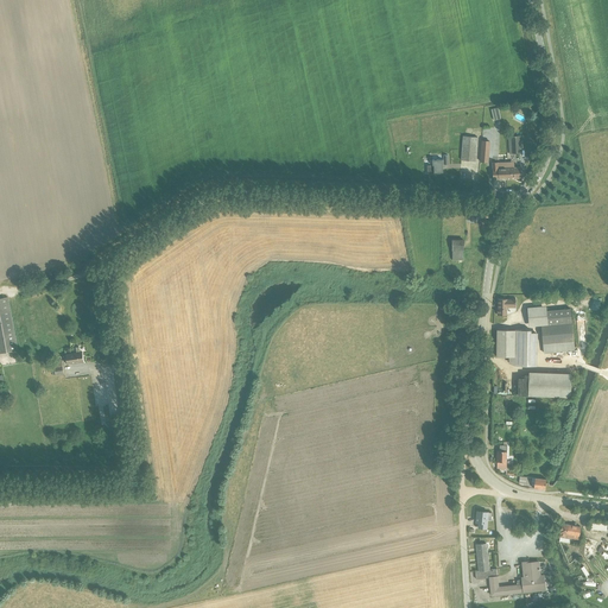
[(498,107),(492,109),(494,120),(501,119),(498,107)]
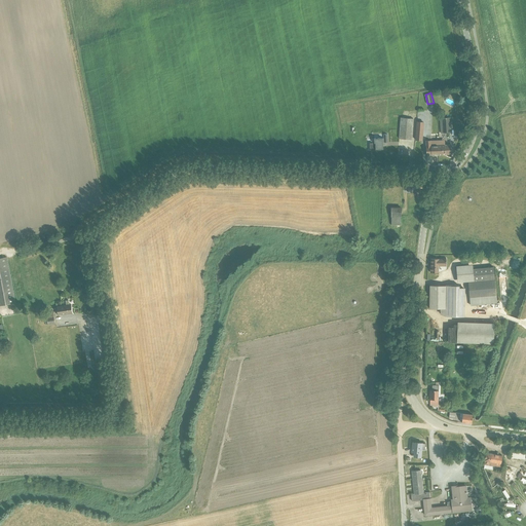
[(440,118),(441,133),(449,133),(448,117),(440,118)]
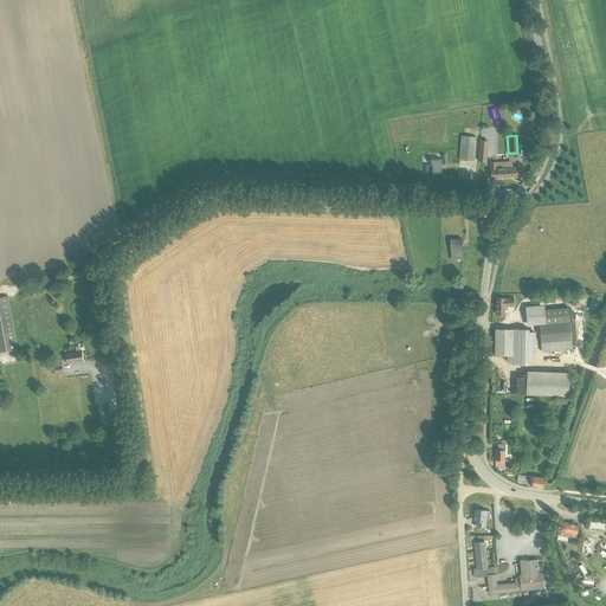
[(459,160),(474,161),(476,137),(462,136),(459,160)]
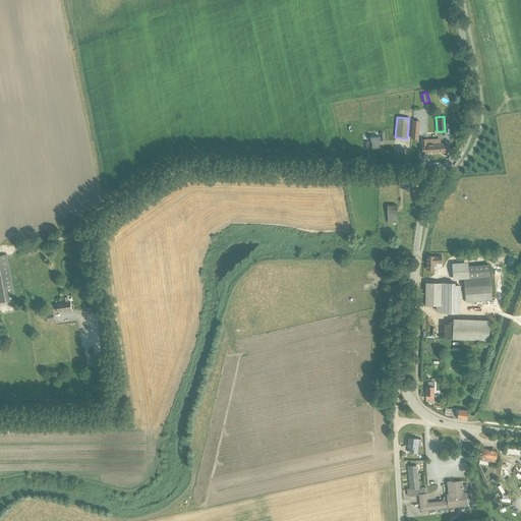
[(370,141),(366,141),(366,150),(372,149),(380,148),(380,139),(381,139),(381,140),(384,140),(384,133),(381,133),(381,137),(370,137),(370,141)]
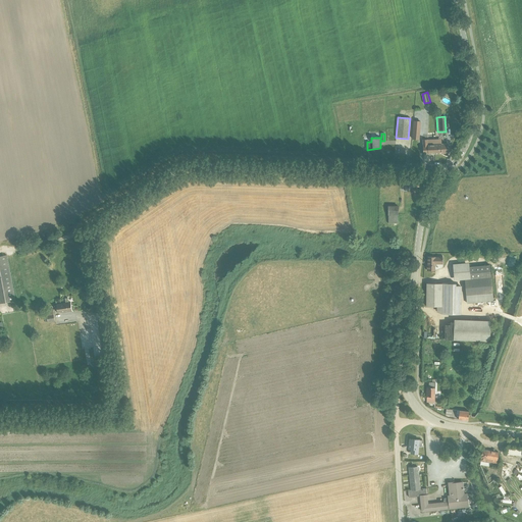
[(427,140),(422,140),(423,154),(434,154),(434,144),(427,145),(427,140)]
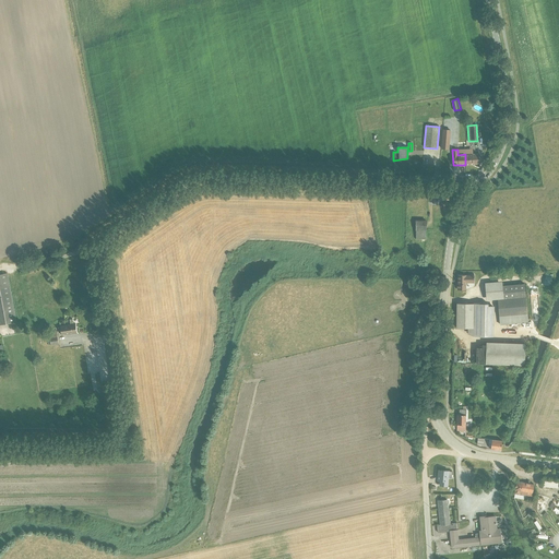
[(478,154),(465,154),(465,165),(478,164),(478,154)]
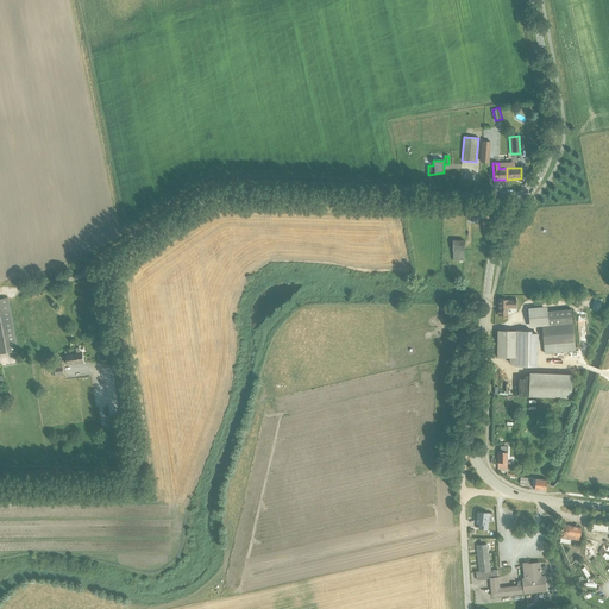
[(453,261),(464,261),(464,242),(453,240),(453,261)]
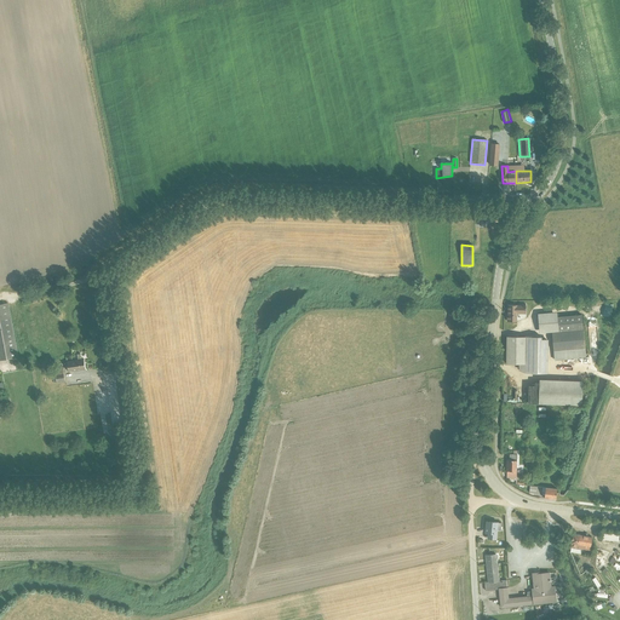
[(0,304),(0,360),(18,357),(9,303),(0,304)]
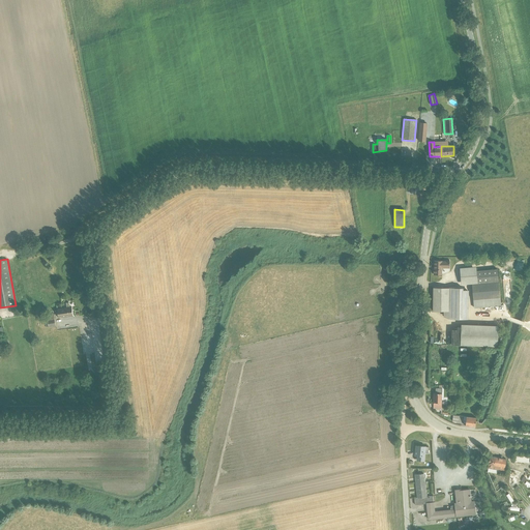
[(434,269),(434,274),(442,274),(442,268),(450,268),(450,261),(435,261),(434,269)]
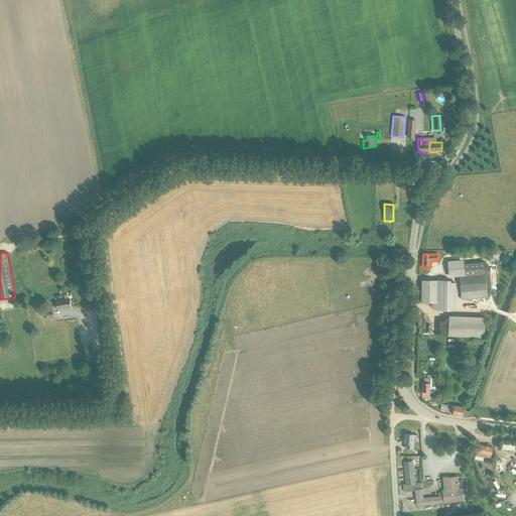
[(464,259),(447,261),(448,277),(460,276),(462,299),(488,297),(485,261),(465,263),(464,259)]
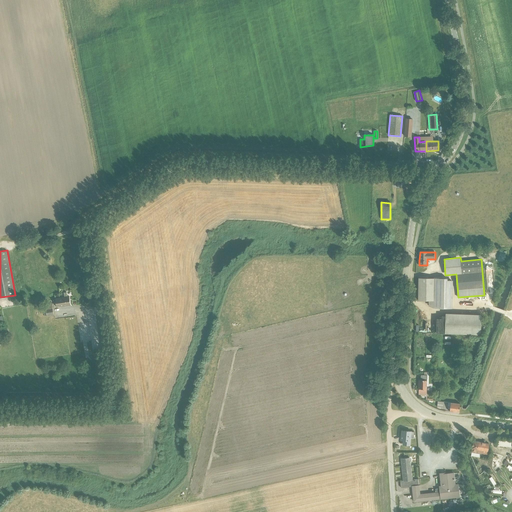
[(434,300),(434,278),(419,278),(418,300),(428,300),(434,300)]
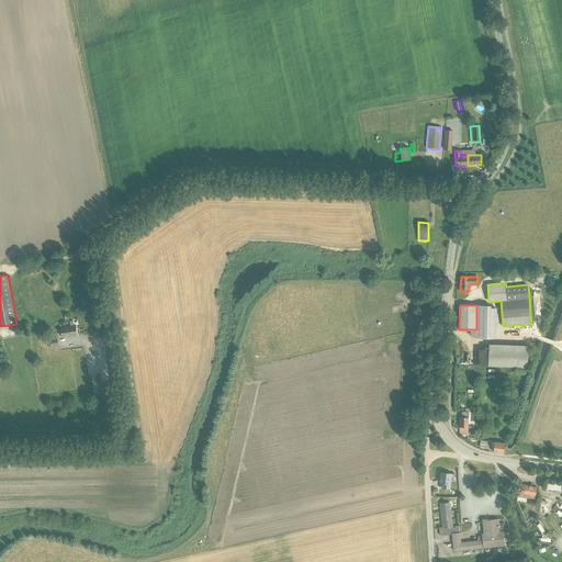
[(476,329),(470,329),(470,336),(476,338),(496,338),(497,307),(491,307),(491,305),(476,305),(476,329)]
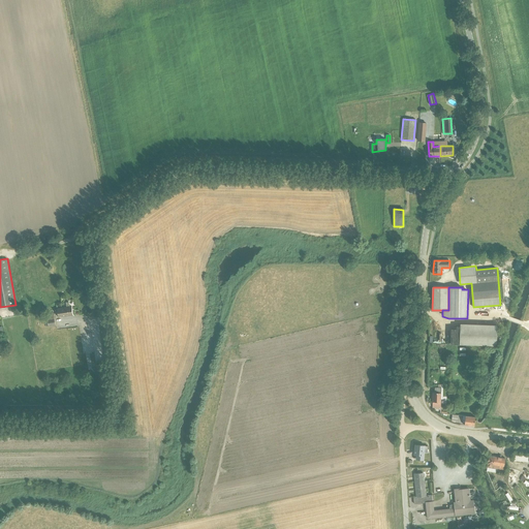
[(67,308),(57,309),(59,317),(73,315),(71,307),(70,307),(69,302),(66,303),(67,308)]
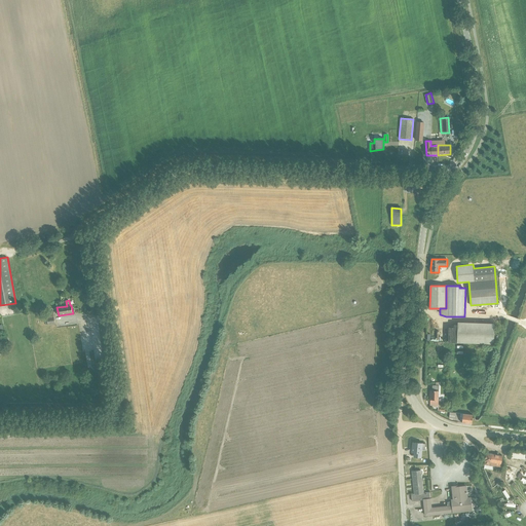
[(43,312),(45,325),(55,324),(53,311),(43,312)]
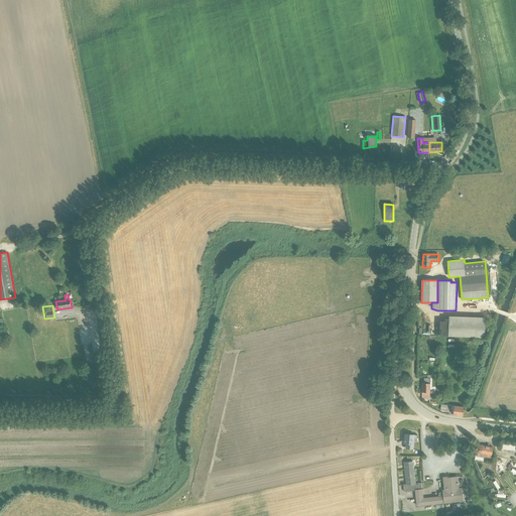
[(448,315),(448,336),(485,337),(485,316),(448,315)]
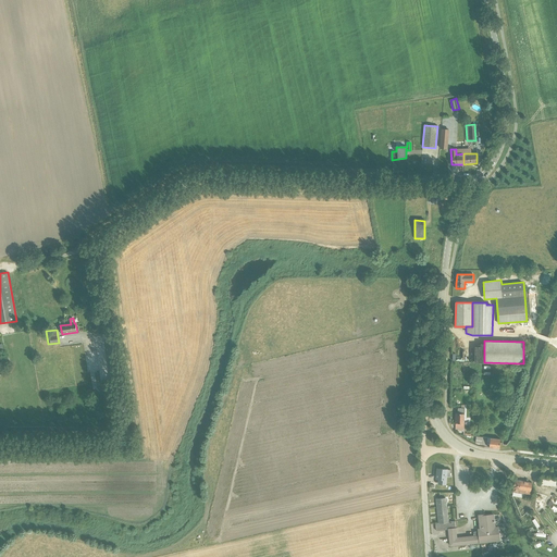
[(456,413),(456,430),(465,430),(465,413),(456,413)]
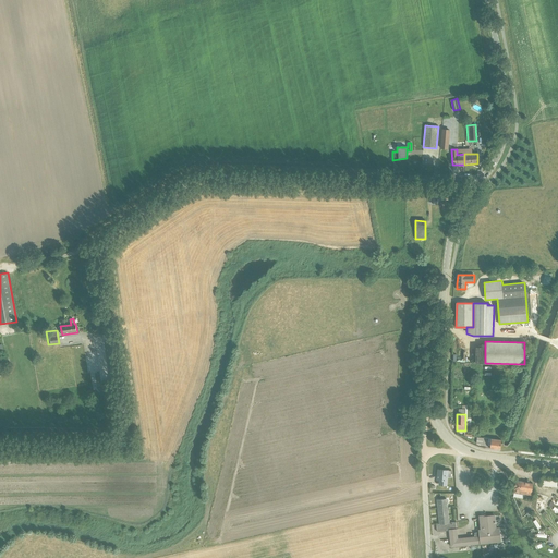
[(490,438),(490,443),(489,448),(500,449),(501,439),(490,438)]
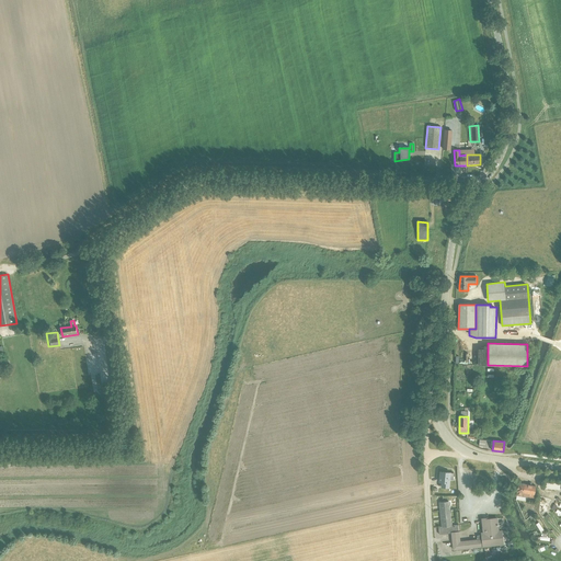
[(441,472),(439,482),(443,482),(442,487),(449,488),(450,479),(454,479),(454,473),(441,472)]
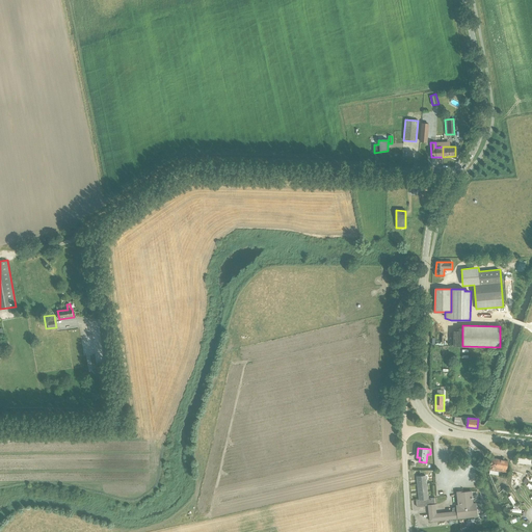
[(491,457),(488,474),(499,476),(500,472),(502,472),(501,474),(508,475),(509,470),(507,469),(508,460),(504,460),(504,458),(504,457),(503,457),(502,457),(502,459),(491,457)]
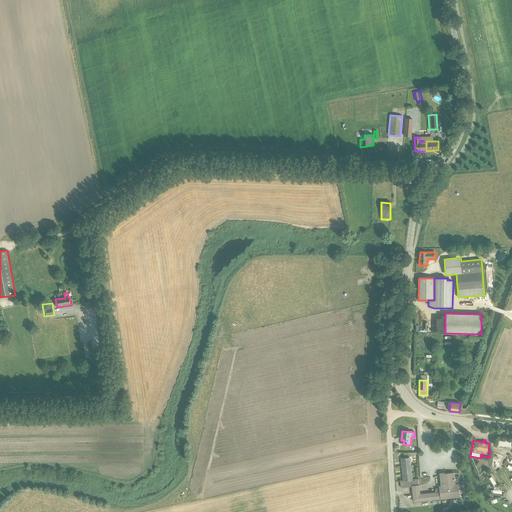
[(402,466),(411,465),(410,458),(401,459),(402,466)]
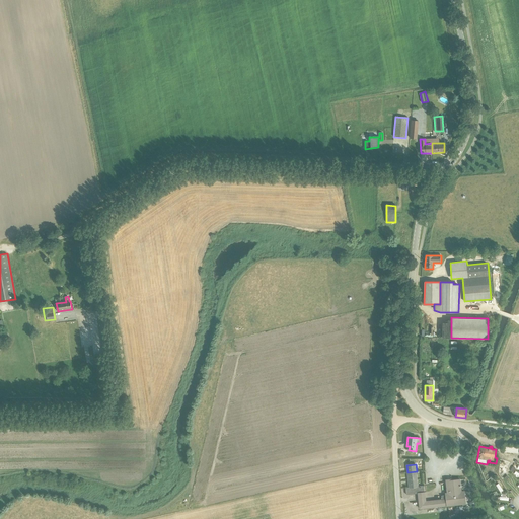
[(417,471),(408,472),(409,479),(418,478),(417,471)]
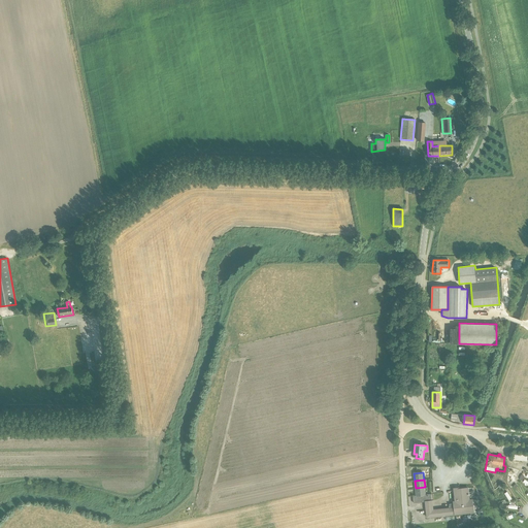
[(425,501),(426,518),(442,516),(442,517),(446,517),(446,516),(474,513),(472,498),(470,498),(468,487),(459,488),(459,487),(453,488),(454,500),(453,500),(453,503),(449,503),(450,507),(433,508),(432,500),(425,501)]
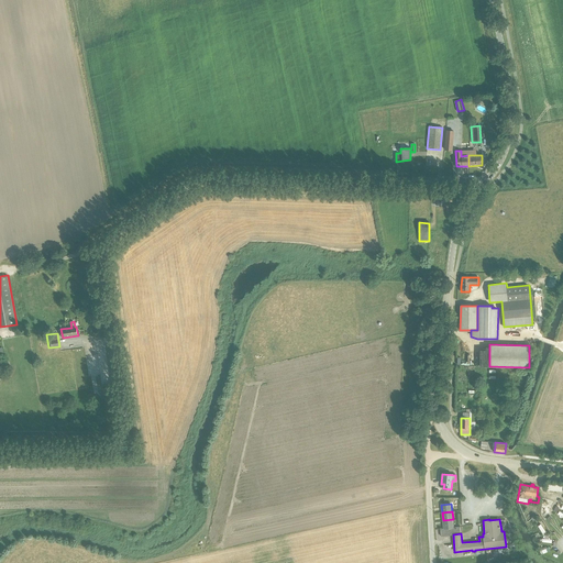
[(454,527),(444,528),(440,529),(441,536),(453,534),(461,533),(460,527),(454,527)]
